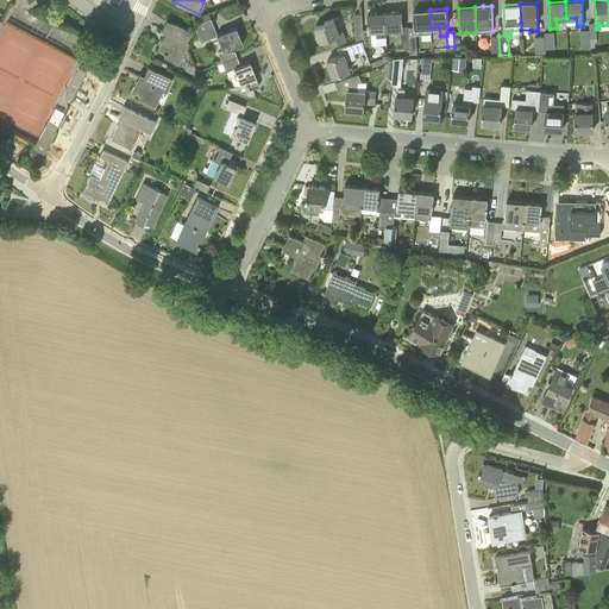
[(431,33),(431,27),(429,10),(414,11),(414,26),(408,27),(409,42),(409,56),(418,55),(415,35),(431,33)]
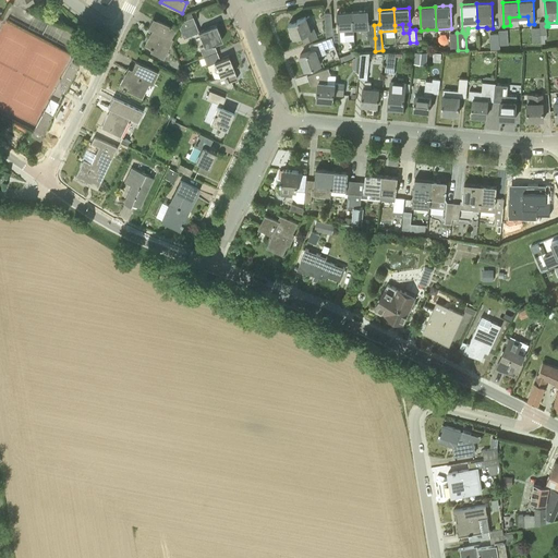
[(367,11),(352,12),(353,27),(367,26),(367,39),(375,38),(374,25),(368,25),(367,11)]
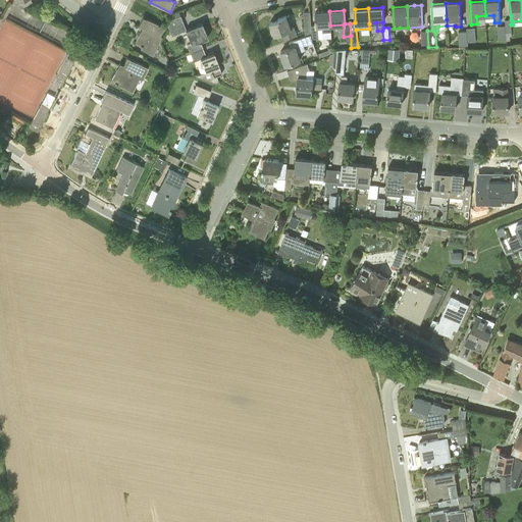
[(312,39),(318,38),(318,39),(323,39),(322,33),(331,32),(330,25),(329,11),(315,11),(316,25),(311,25),(311,34),(312,39)]
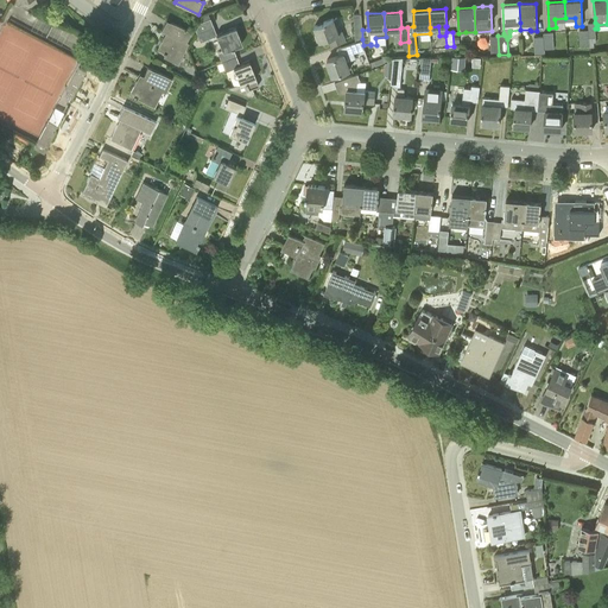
[(217,52),(221,62),(236,56),(233,48),(242,44),(235,26),(216,33),(214,26),(210,18),(200,21),(195,30),(196,33),(200,42),(216,36),(222,51),(217,52)]
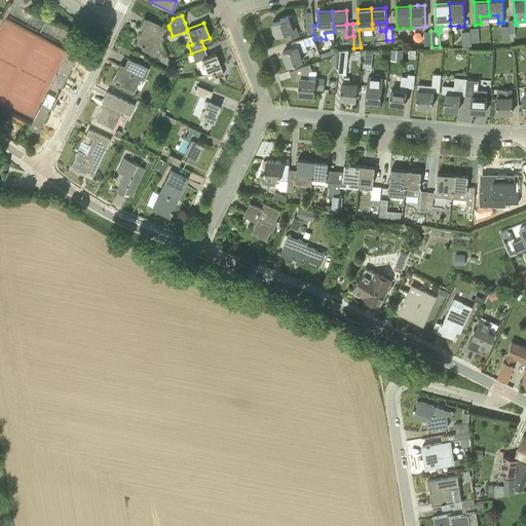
[(287,40),(297,36),(299,35),(292,15),(289,15),(280,19),(280,20),(272,23),(272,24),(277,36),(285,33),(287,40)]
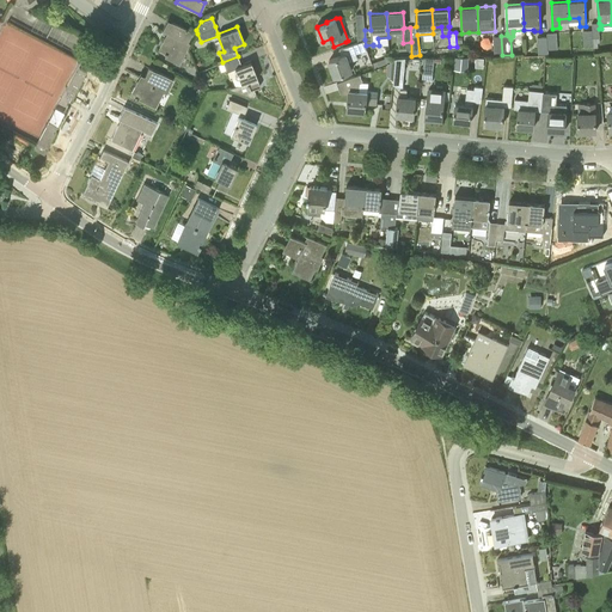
[(164,57),(175,62),(179,65),(189,43),(187,42),(193,31),(167,19),(161,30),(166,32),(158,49),(165,53),(164,54),(166,54),(164,57)]
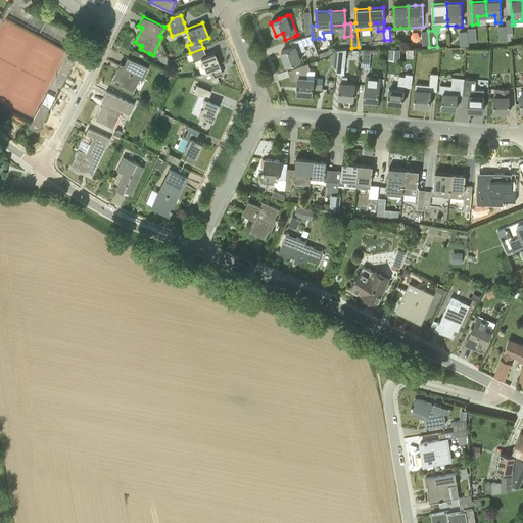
[(507,40),(507,33),(507,26),(506,26),(497,27),(498,41),(507,40)]
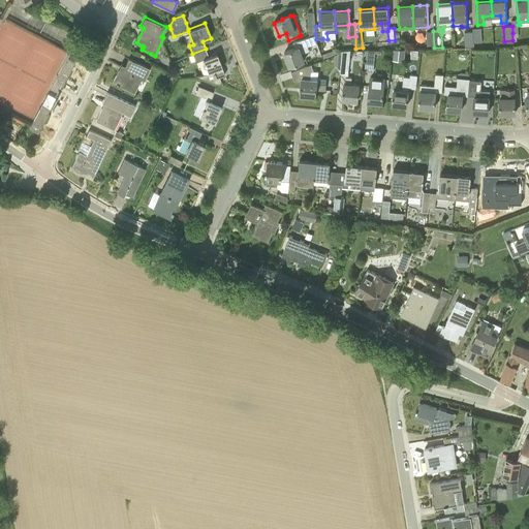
[(473,32),(473,43),(481,42),(481,28),(472,29),(473,32)]
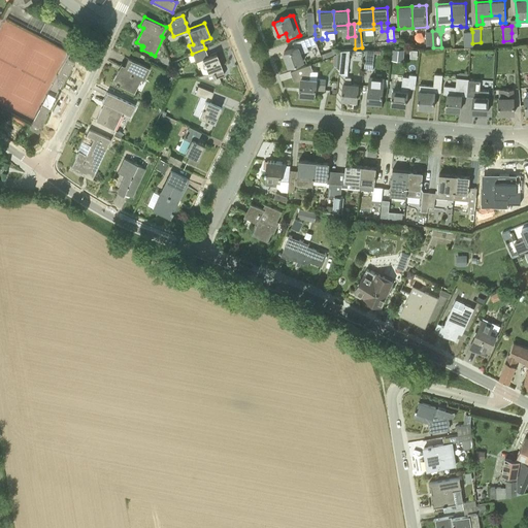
[(473,47),(472,43),(472,32),(463,32),(464,47),(473,47)]
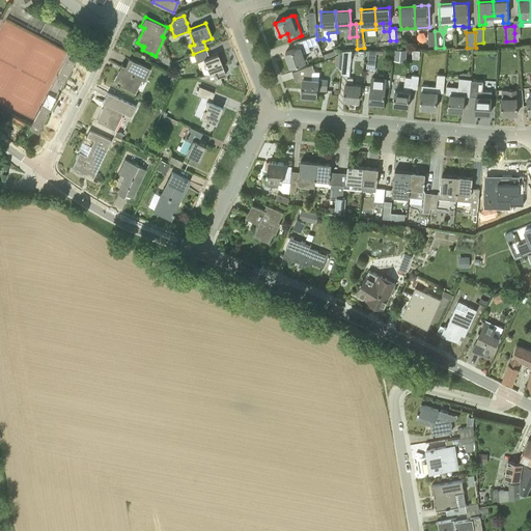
[(310,37),(305,38),(294,43),(296,48),(285,52),(290,66),(305,60),(303,54),(310,51),(309,47),(317,44),(317,39),(316,34),(310,36),(310,37)]
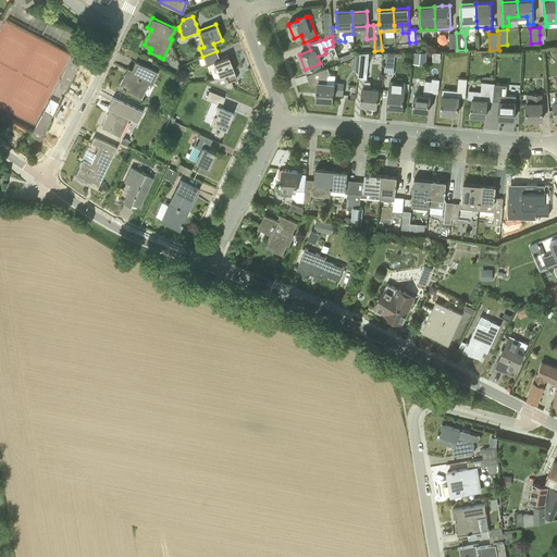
[(212,82),(230,89),(233,88),(231,81),(237,78),(227,56),(220,60),(217,51),(202,57),(206,65),(213,62),(215,65),(214,65),(213,65),(213,66),(213,67),(213,69),(214,69),(215,70),(217,70),(220,76),(218,78),(209,81),(212,82)]
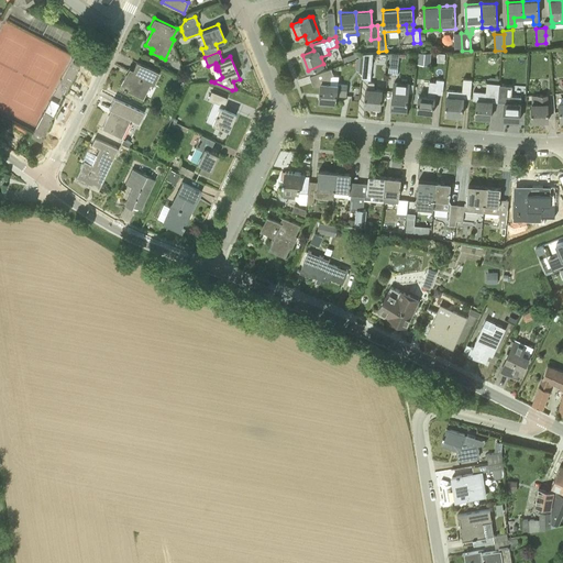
[(363,66),(362,79),(371,80),(373,53),(364,54),(364,56),(363,66)]
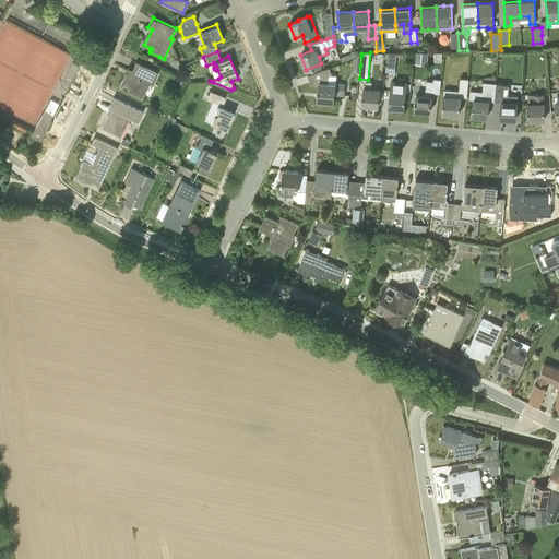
[(396,54),(388,52),(387,67),(395,68),(396,54)]
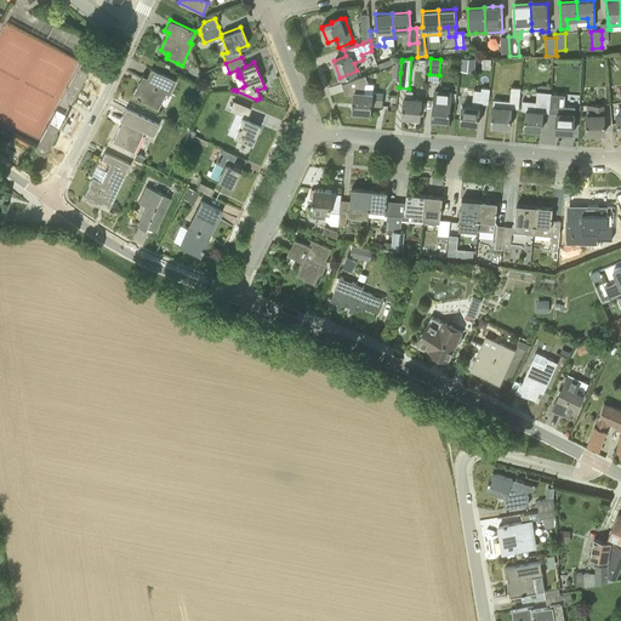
[(462,58),(461,70),(474,73),(476,60),(462,58)]
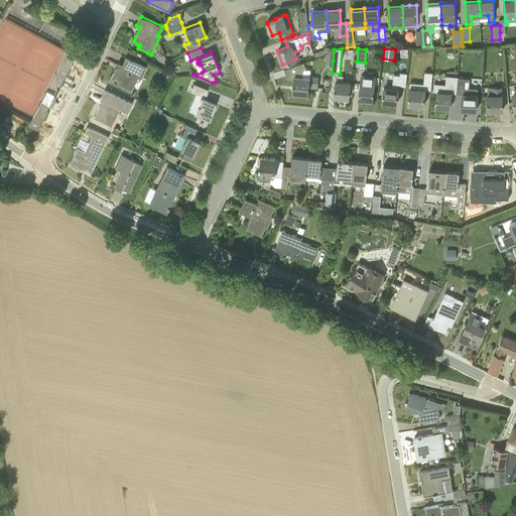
[(118,61),(109,80),(127,89),(133,76),(139,80),(145,67),(125,56),(122,63),(118,61)]
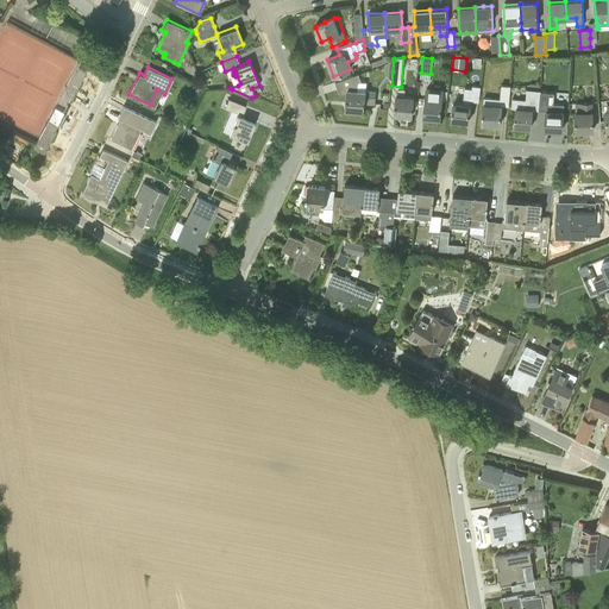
[(86,71),(79,68),(64,94),(71,98),(86,71)]
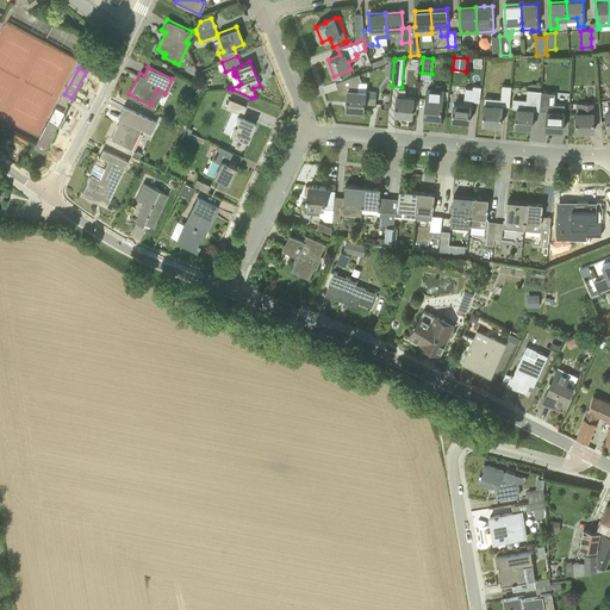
[(375,104),(377,92),(367,92),(358,91),(359,82),(361,81),(359,74),(349,78),(336,82),(340,93),(348,93),(346,110),(363,111),(365,103),(375,104)]
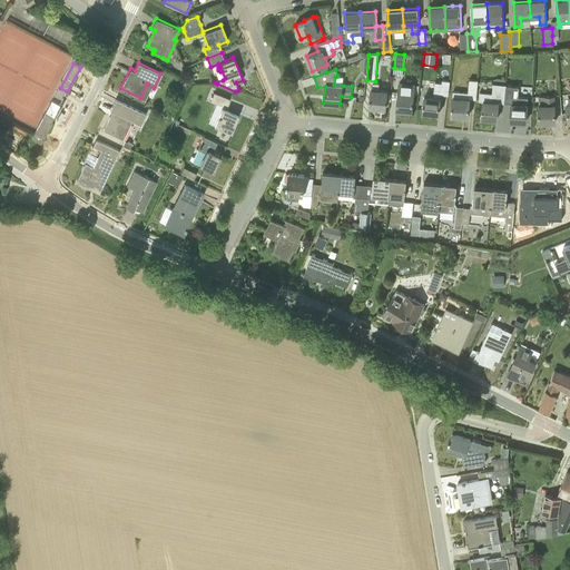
[(451,115),(468,117),(470,99),(477,99),(478,80),(470,79),(468,92),(453,91),(451,115)]
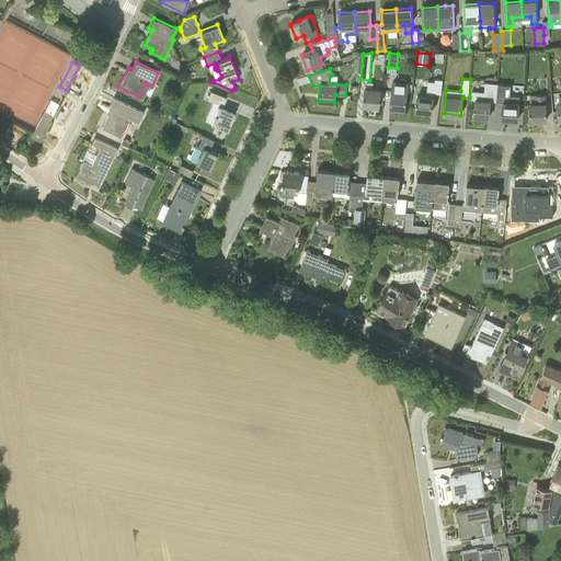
[(432,112),(434,93),(441,94),(443,80),(435,79),(435,82),(428,81),(426,95),(418,94),(416,111),(432,112)]
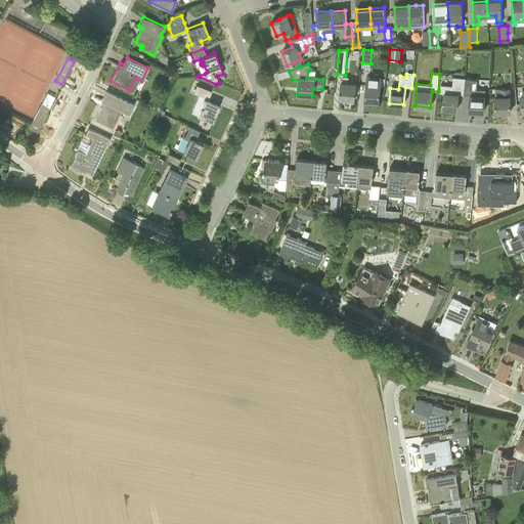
[(343,76),(342,83),(341,83),(340,98),(354,99),(355,84),(349,83),(349,77),(343,76)]
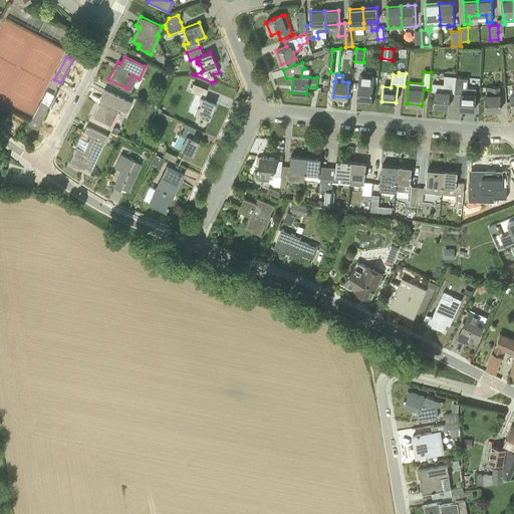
[(359,82),(357,98),(371,100),(373,84),(372,84),(373,77),(366,76),(361,75),(360,82),(359,82)]
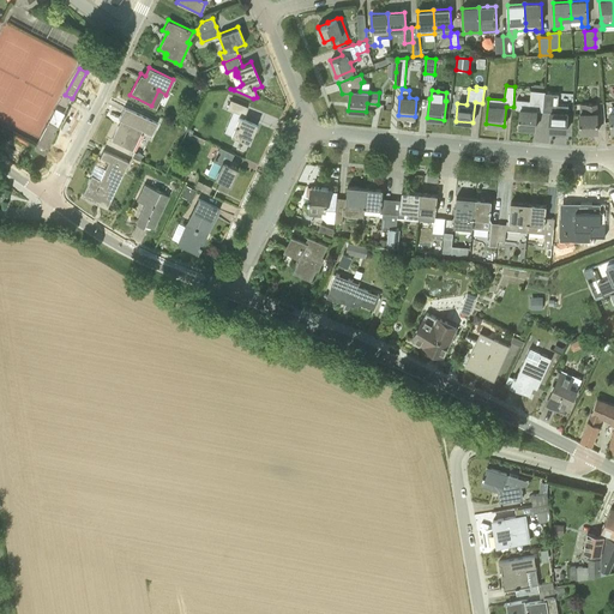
[(521,109),(518,127),(535,128),(537,110),(543,112),(545,92),(545,91),(543,90),(531,90),(530,90),(530,101),(517,100),(516,108),(521,109)]
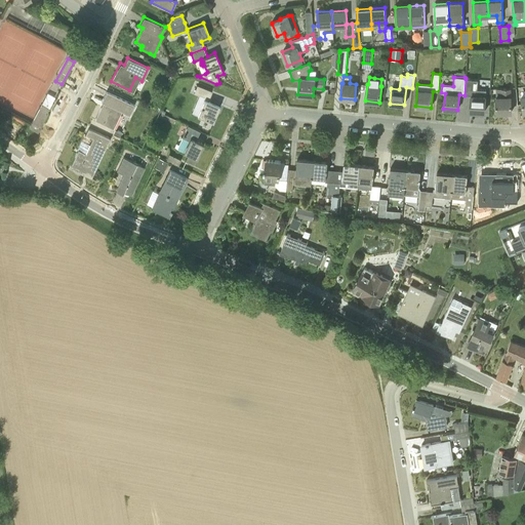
[(470,111),(485,112),(486,90),(472,89),(473,79),(466,79),(465,95),(471,95),(470,111)]
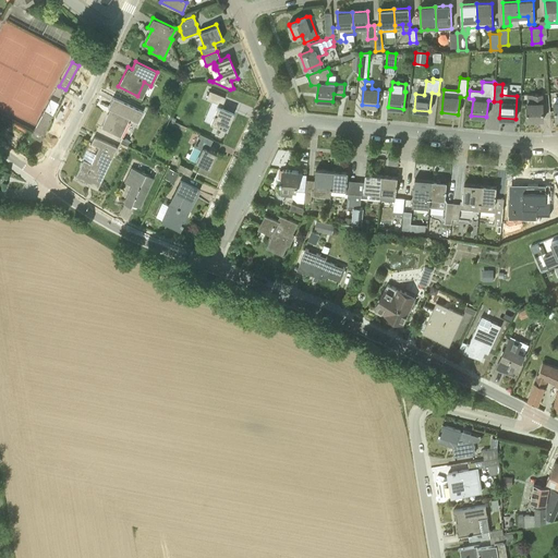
[(209,122),(226,129),(233,112),(220,107),(225,97),(209,91),(206,98),(217,102),(209,122)]
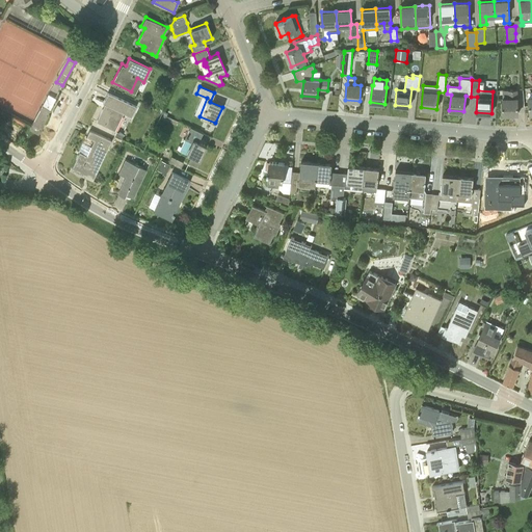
[(503,114),(519,113),(517,89),(508,89),(509,99),(503,99),(503,114)]
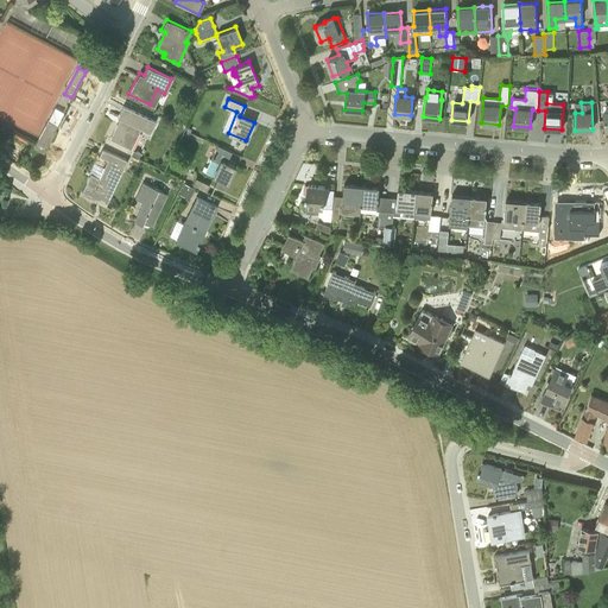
[(116,125),(109,138),(130,149),(140,128),(149,133),(156,121),(122,106),(118,118),(122,120),(119,126),(116,125)]
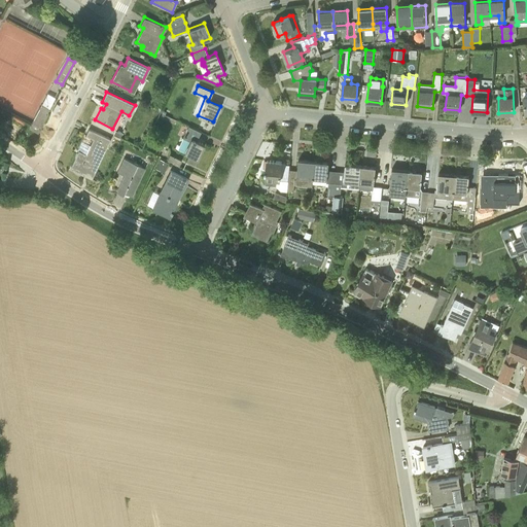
[(47,111),(48,108),(41,104),(34,118),(30,128),(38,132),(48,112),(47,111)]
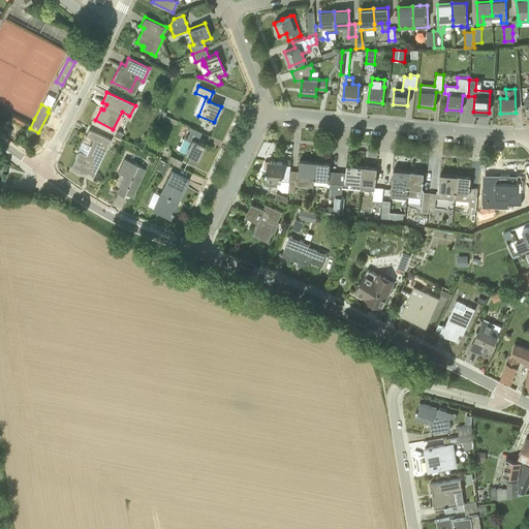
[(160,112),(149,136),(153,138),(163,118),(175,124),(177,120),(160,112)]
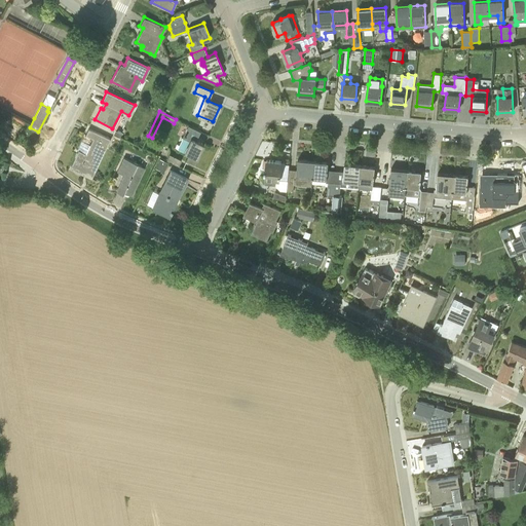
[(188,125),(186,129),(182,138),(188,141),(183,152),(188,154),(186,160),(194,164),(203,144),(196,141),(200,132),(188,125)]
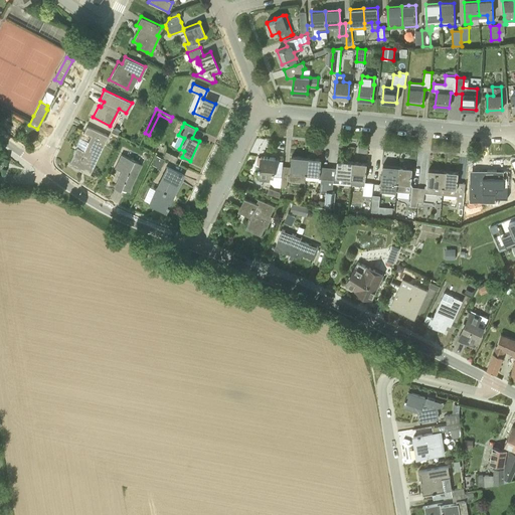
[(104,146),(105,143),(109,136),(87,126),(83,132),(91,136),(83,150),(76,146),(69,162),(87,170),(86,172),(90,174),(104,146)]
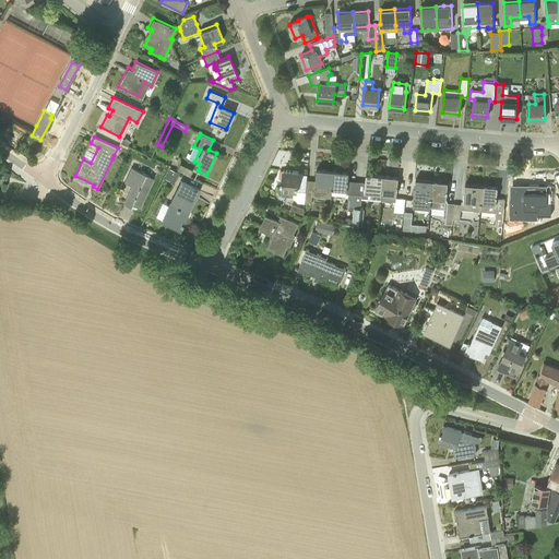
[(131,203),(140,207),(153,178),(131,167),(125,182),(131,186),(123,202),(131,205),(131,203)]
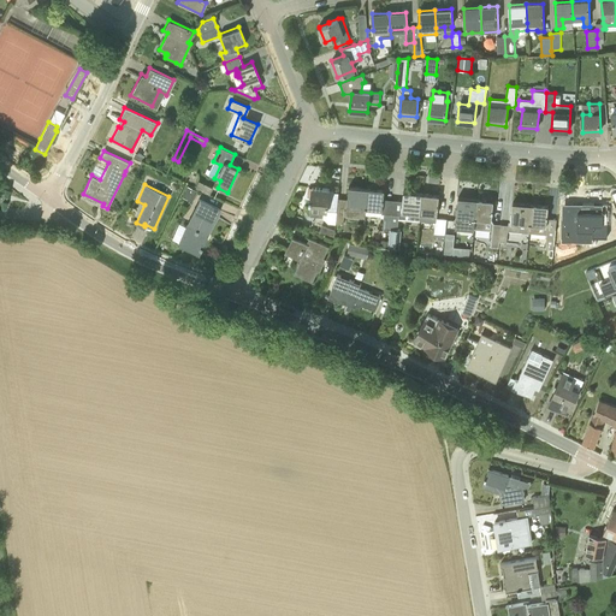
[(365,214),(367,191),(349,189),(350,187),(349,185),(348,206),(355,207),(354,217),(365,218),(366,214),(365,214)]
